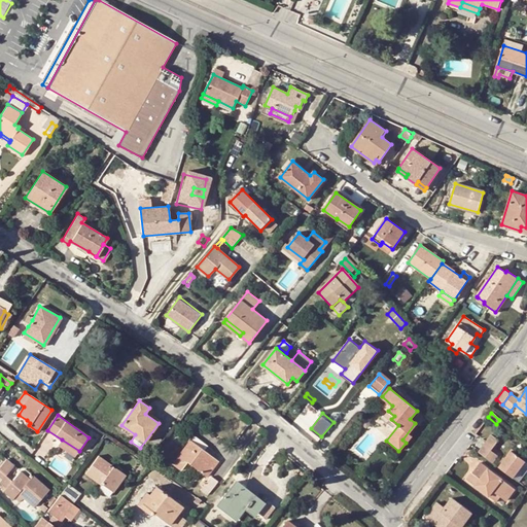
[(209,446),(195,435),(174,463),(182,469),(188,462),(207,476),(218,461),(205,451),(209,446)]
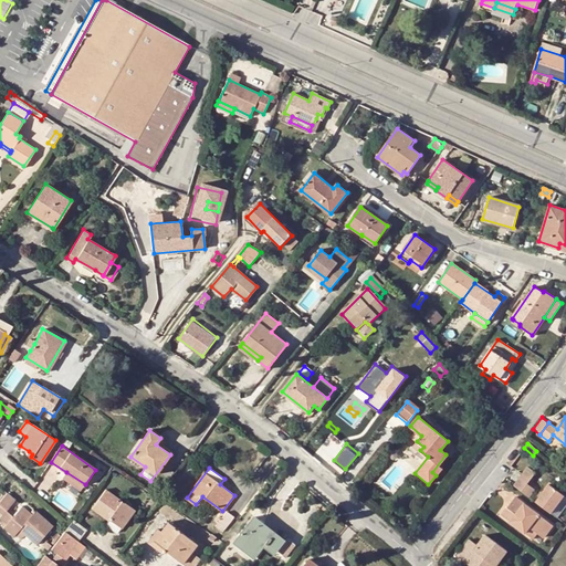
[(528,468),(522,475),(530,482),(536,474),(528,468)]
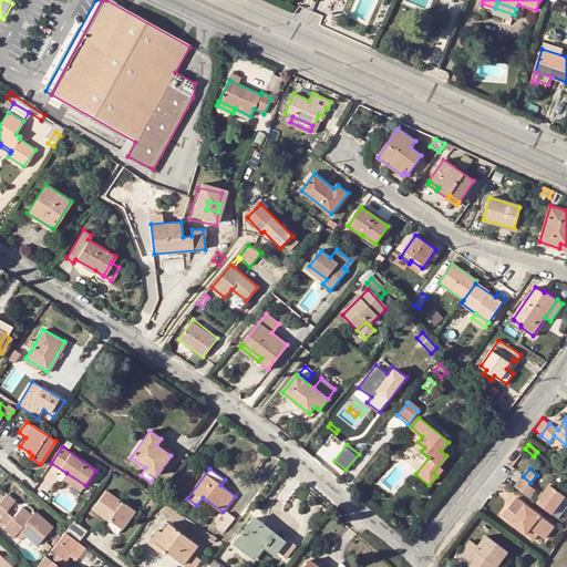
[(80,493),(85,485),(66,473),(62,481),(80,493)]
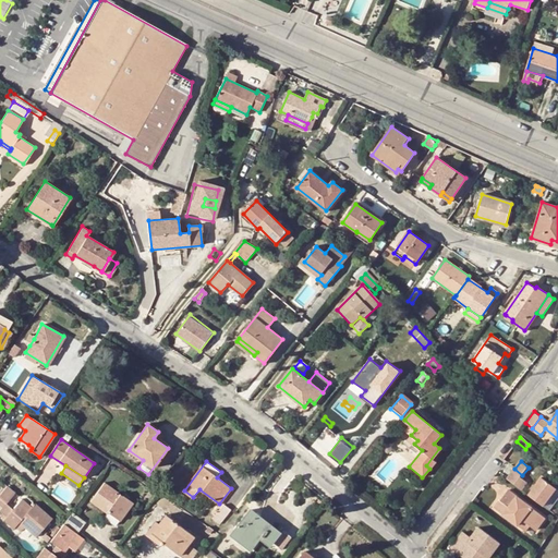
[(520,478),(522,475),(514,469),(512,472),(520,478)]
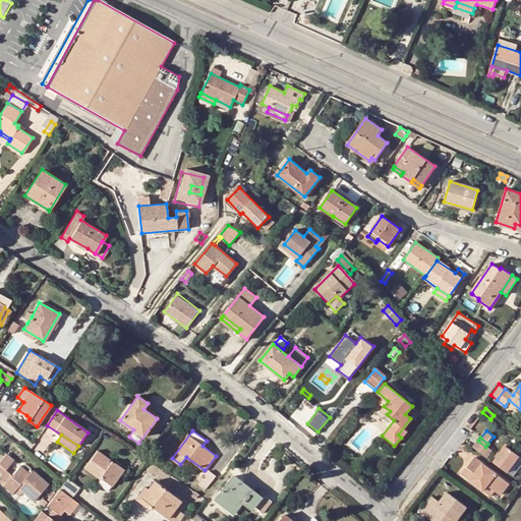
[(487,459),(493,452),(485,447),(478,441),(473,448),(487,459)]
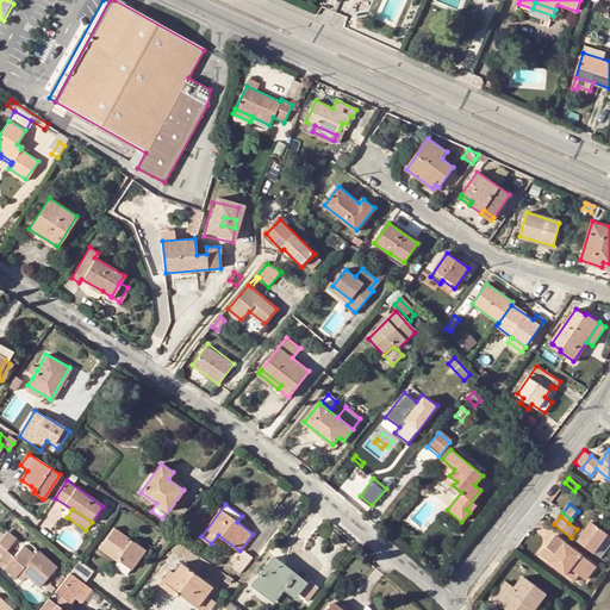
[(578,543),(599,559),(609,543),(609,536),(593,523),(578,543)]
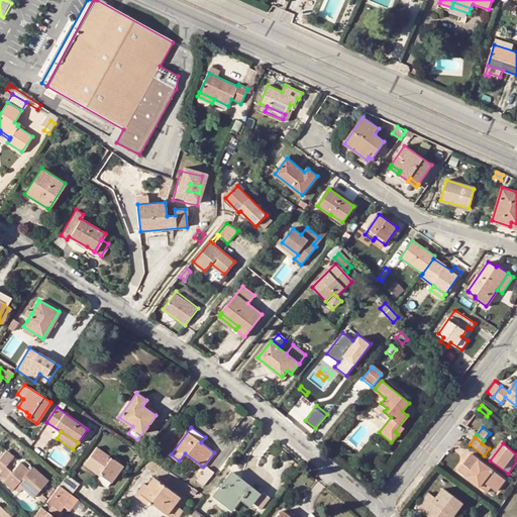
[(110,457),(97,447),(86,463),(100,474),(111,482),(123,466),(111,456),(110,457)]
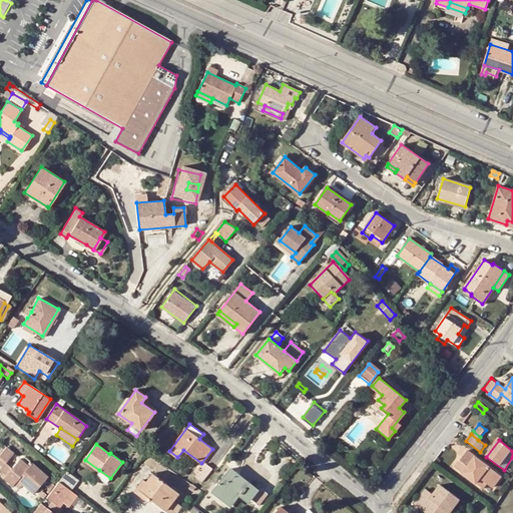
[(50,478),(34,464),(30,468),(28,471),(18,463),(13,469),(6,463),(14,454),(7,448),(0,455),(0,465),(2,468),(0,470),(7,476),(4,479),(14,487),(15,486),(19,482),(24,486),(35,495),(50,478)]
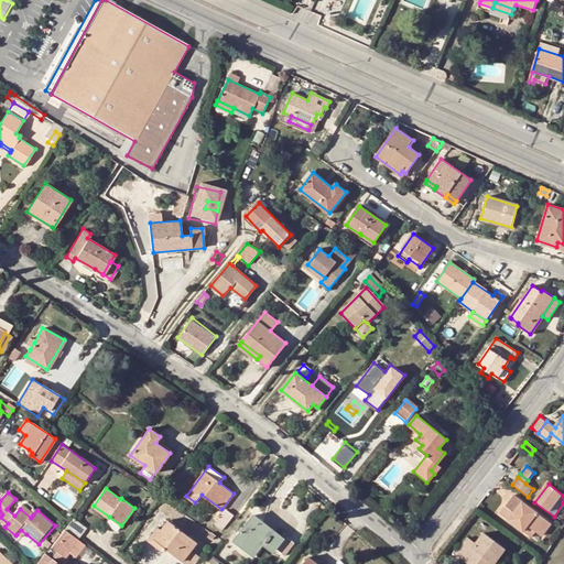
[(551,524),(513,497),(500,516),(528,537),(532,531),(535,533),(541,538),(551,524)]
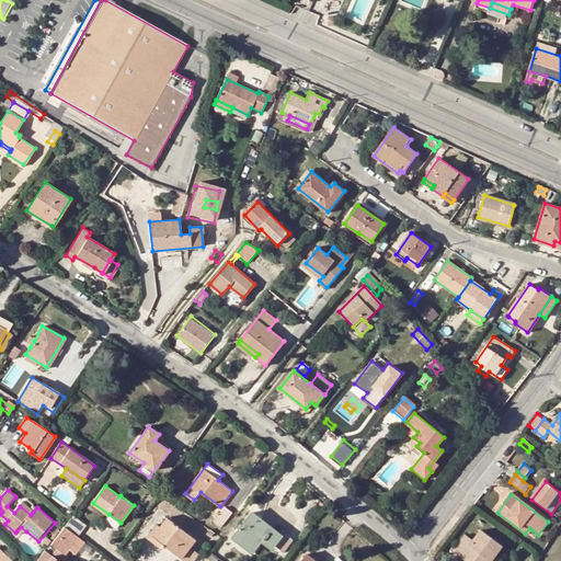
[(20,506),(31,515),(33,512),(23,503),(20,506)]
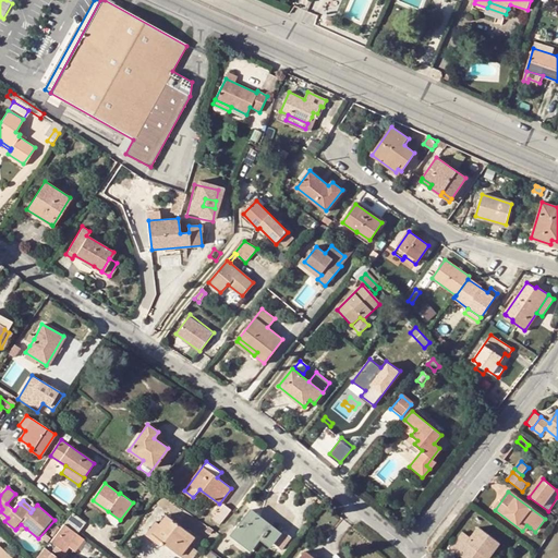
[(230,509),(223,505),(213,518),(219,523),(230,509)]
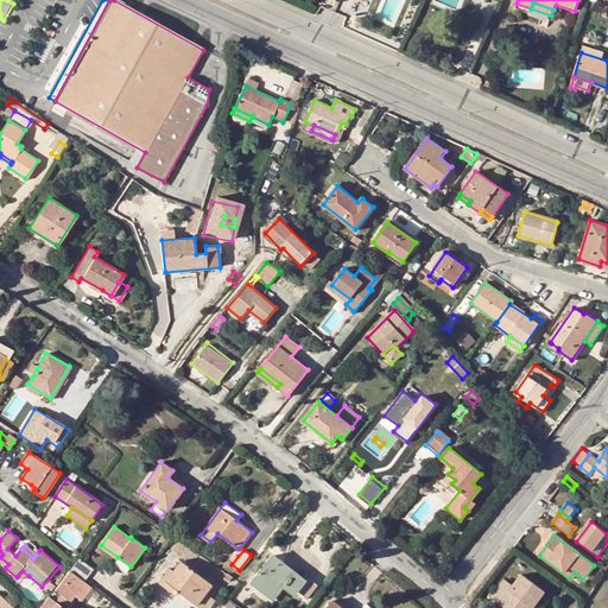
[(308,580),(274,555),(253,583),(273,600),(284,587),(295,595),(308,580)]
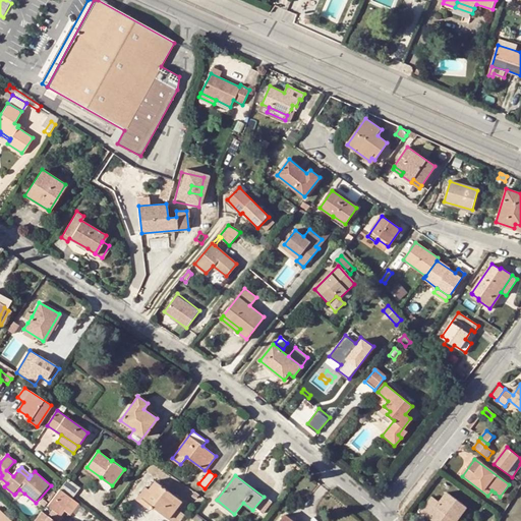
[(109,488),(112,485),(101,477),(99,480),(109,488)]
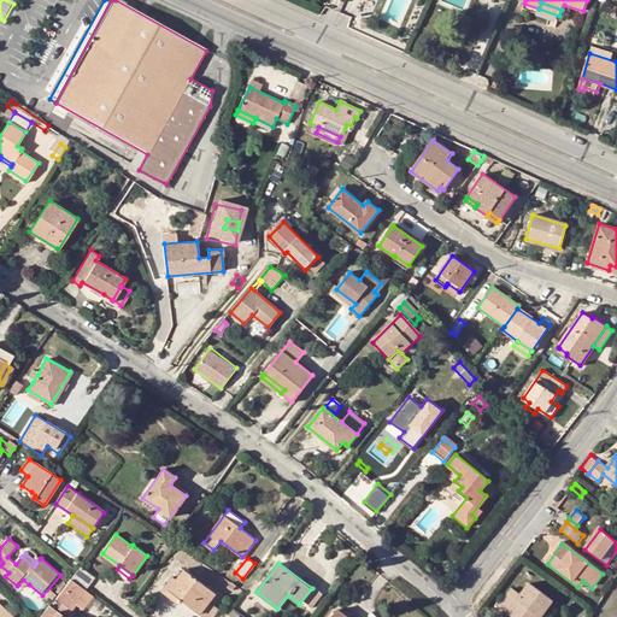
[(76,571),(70,579),(77,583),(86,570),(80,566),(76,571)]
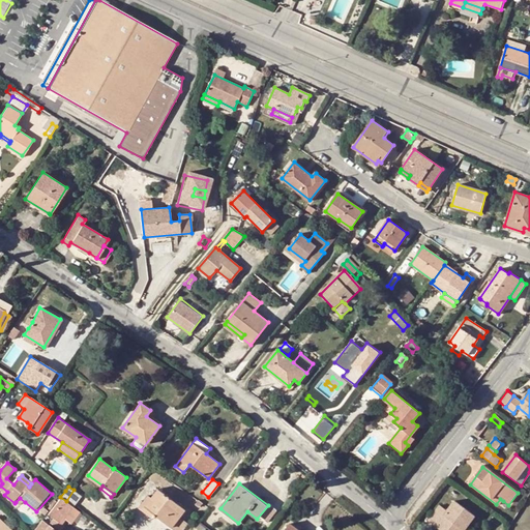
[(157,489),(150,498),(145,505),(153,512),(175,529),(182,529),(187,524),(178,518),(184,509),(157,489)]
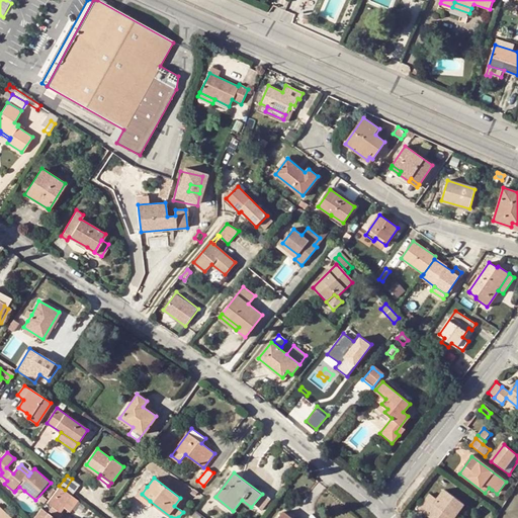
[(72,479),(65,490),(72,495),(79,485),(72,479)]
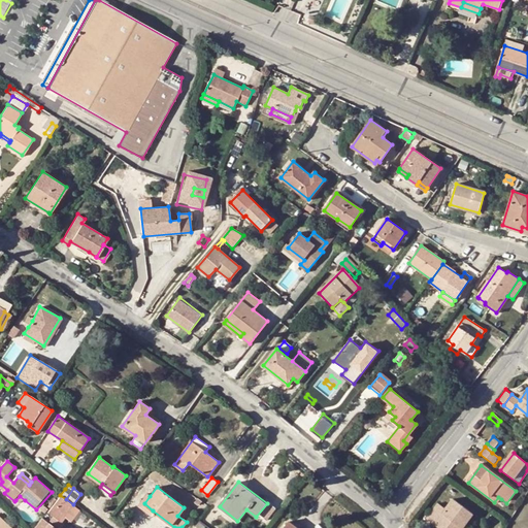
[(149,516),(153,510),(144,503),(150,496),(146,493),(137,506),(149,516)]
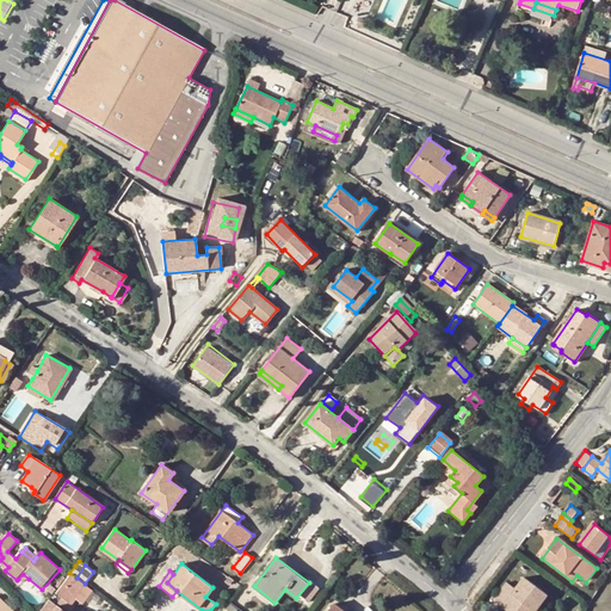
[(60,604),(76,578),(69,573),(55,592),(61,598),(57,602),(60,604)]
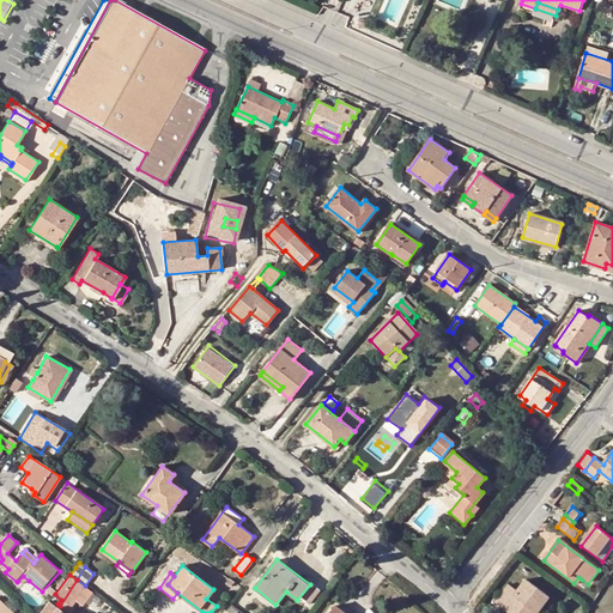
[(29,581),(23,576),(18,581),(24,586),(29,581)]
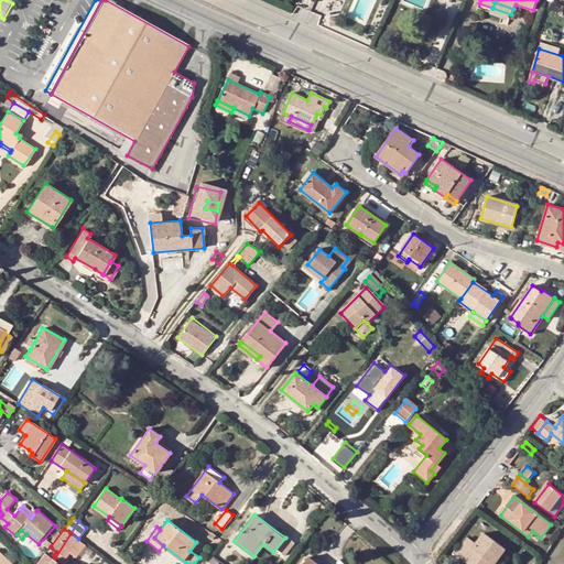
[(63,563),(67,560),(64,556),(71,550),(78,539),(71,533),(55,557),(63,563)]
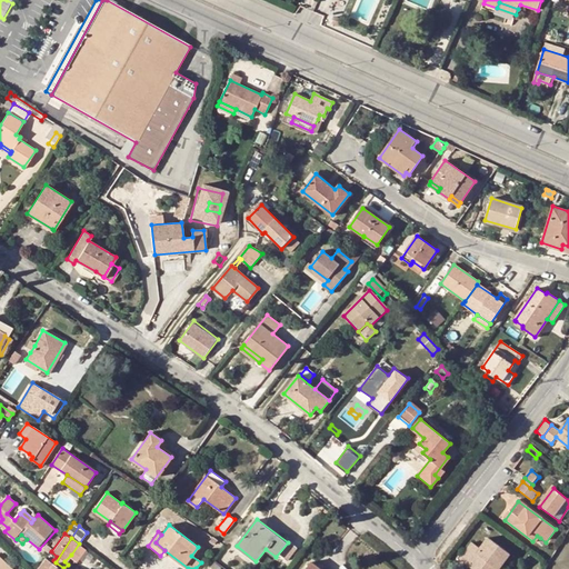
[(481,549),(472,543),(460,559),(473,568),(477,568),(479,568),(497,568),(509,553),(489,538),(481,549)]
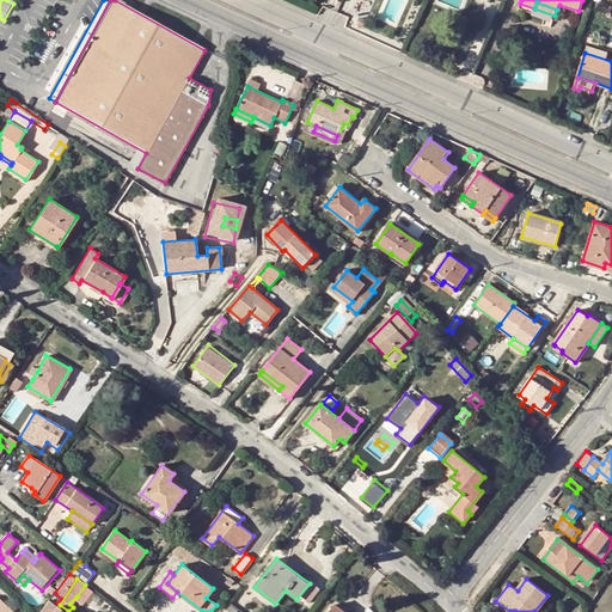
[(310,583),(297,599),(307,607),(320,588),(311,581),(310,583)]
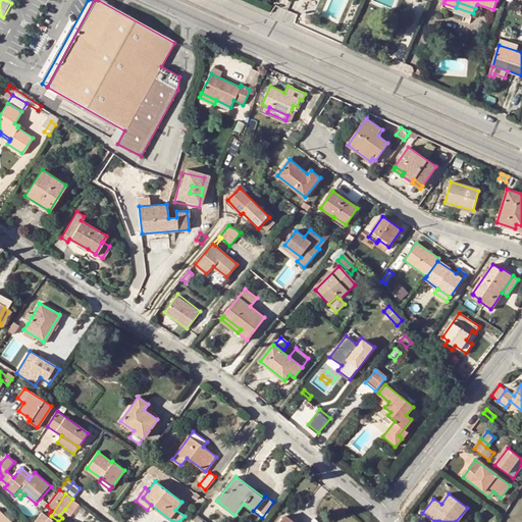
[(79,504),(72,499),(65,509),(71,513),(79,504)]
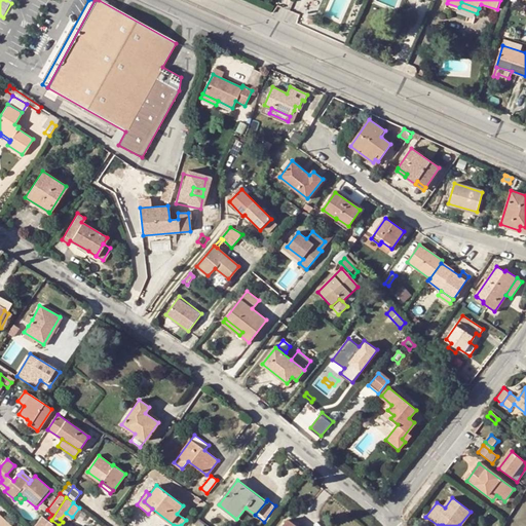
[(46,525),(49,522),(42,516),(42,515),(33,525),(46,525)]
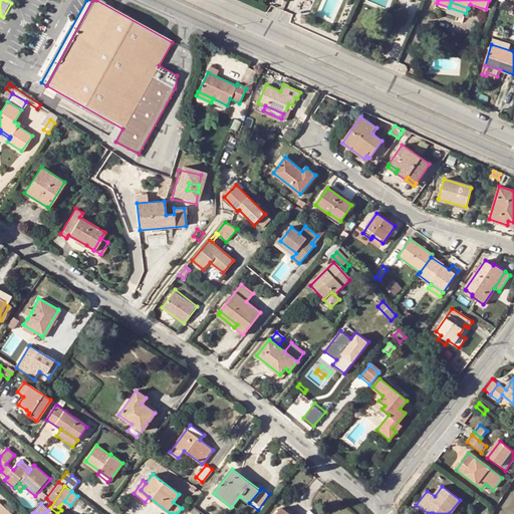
[(0,513),(9,513),(0,505),(0,513)]
